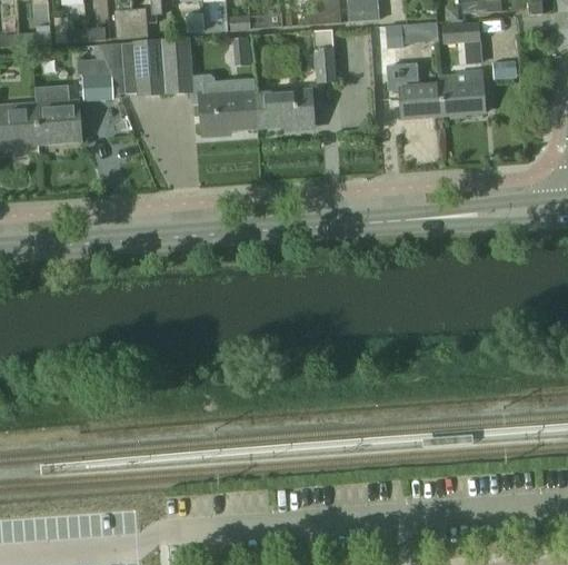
[(481,11),(480,0),(462,0),(462,12),(481,11)]
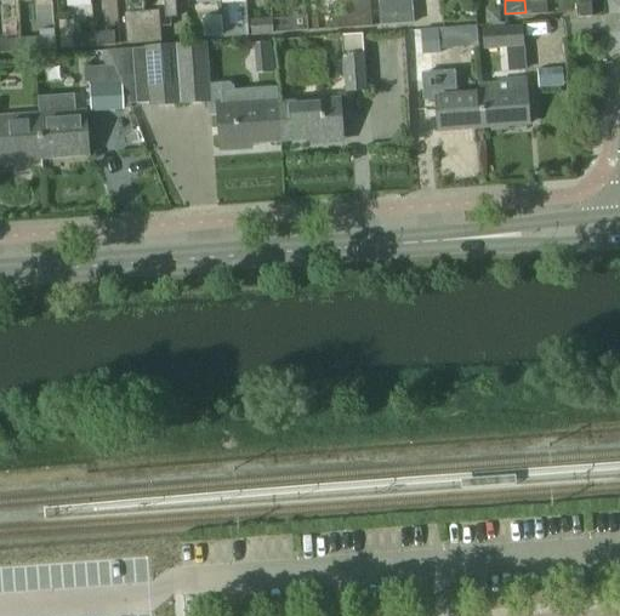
[(524,0),(525,12),(547,10),(546,0),(524,0)]
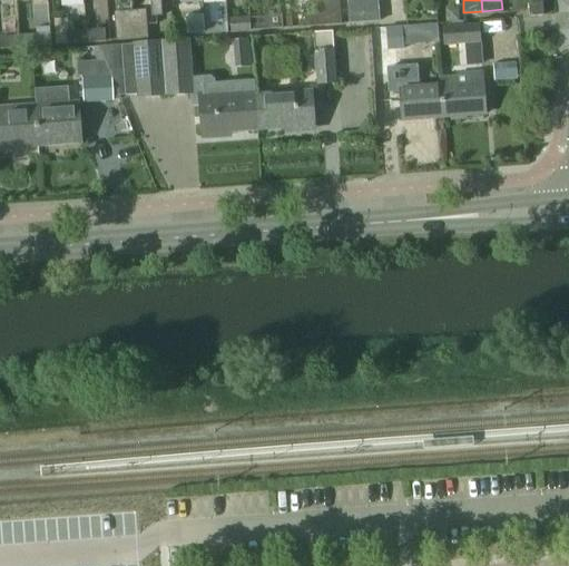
[(530,0),(531,6),(532,12),(545,11),(543,0),(530,0)]
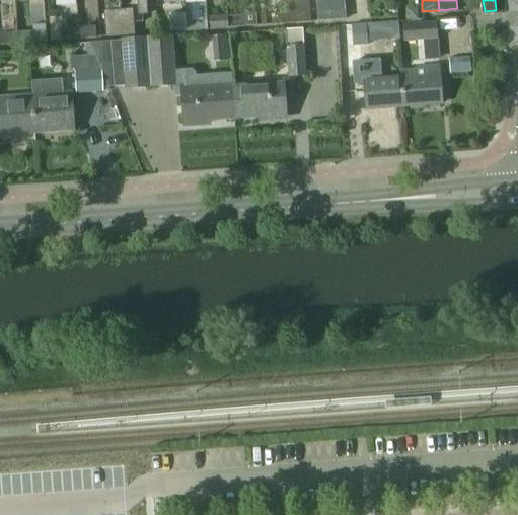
[(344,17),(343,5),(316,6),(317,19),(344,17)]
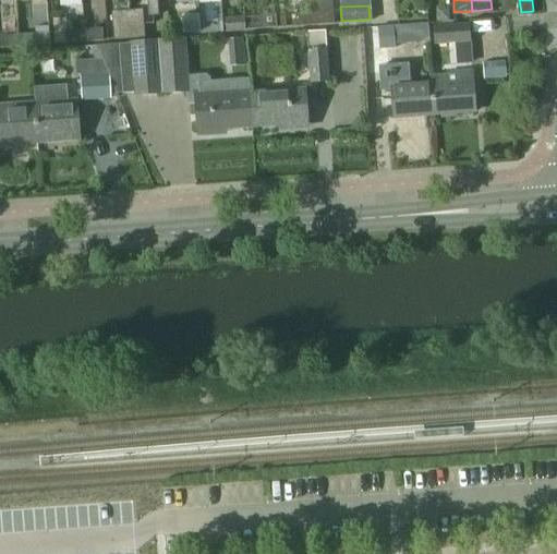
[(449,7),(437,7),(438,17),(449,17),(449,7)]
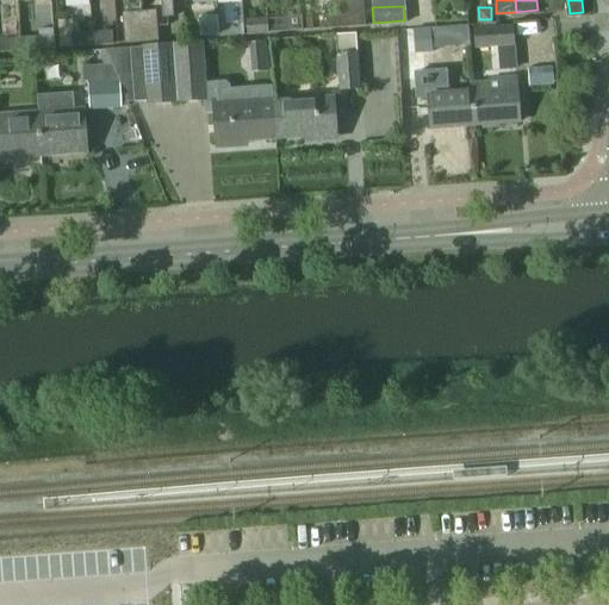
[(124,25),(157,24),(156,10),(123,11),(124,25)]
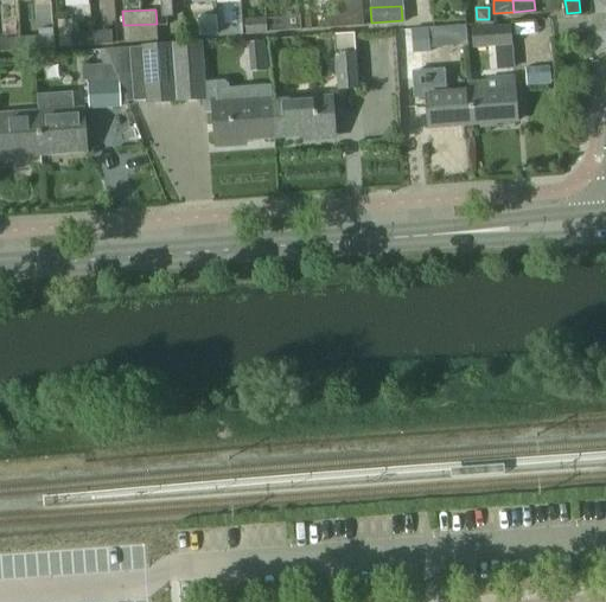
[(359,10),(339,12),(340,24),(361,23),(359,10)]
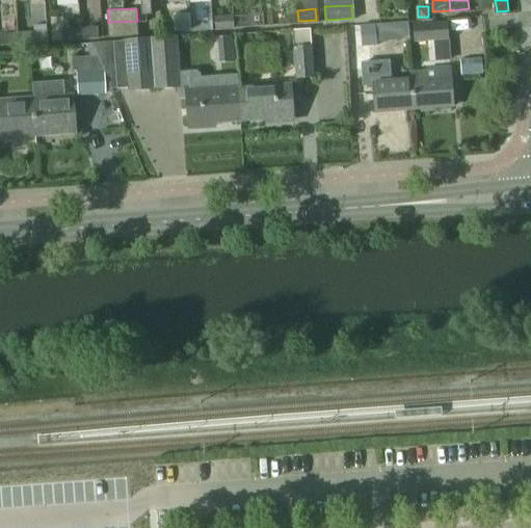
[(298,21),(297,10),(279,11),(280,23),(298,21)]
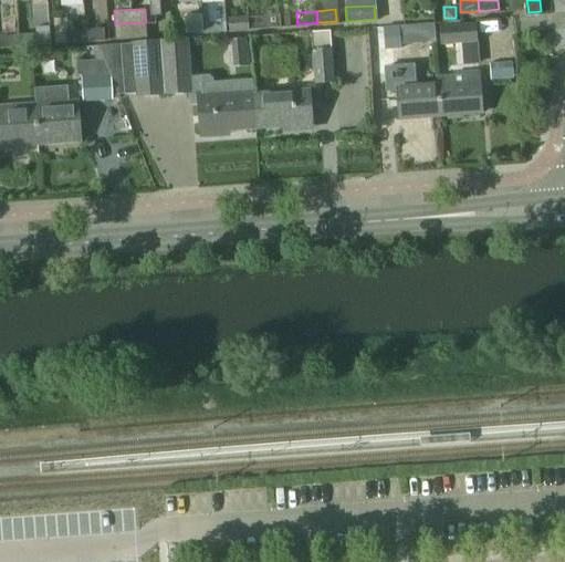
[(249,28),(248,16),(248,14),(229,16),(230,30),(249,29),(249,28)]
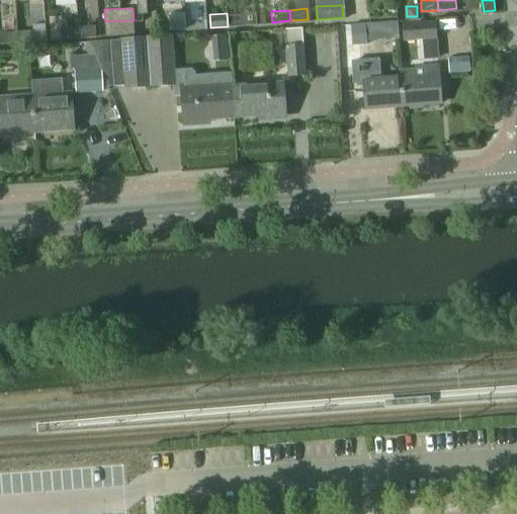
[(246,13),(227,14),(228,25),(246,24),(246,13)]
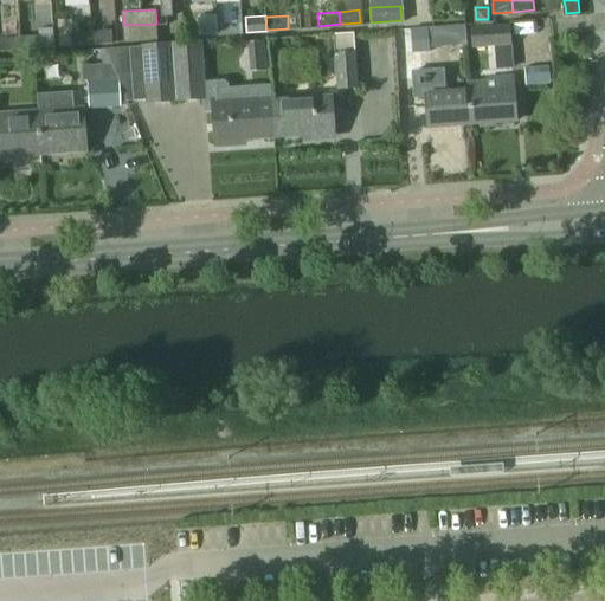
[(238,32),(237,21),(219,23),(220,33),(238,32)]
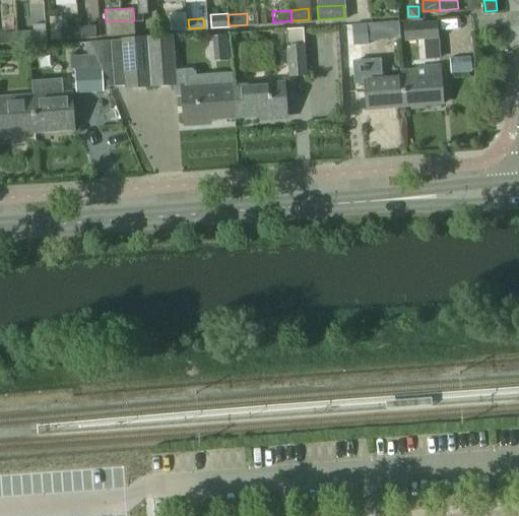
[(135,33),(134,20),(106,21),(107,35),(135,33)]
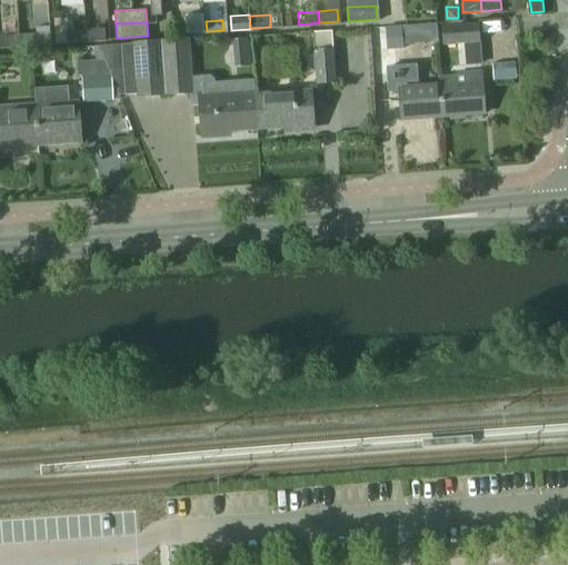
[(442,42),(478,40),(477,22),(441,25),(442,42)]
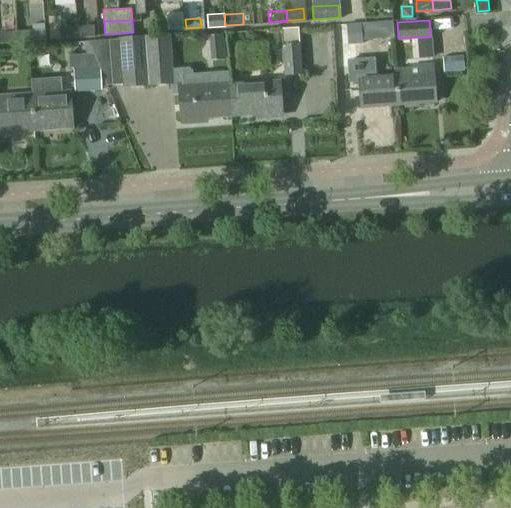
[(363,38),(361,21),(347,23),(348,41),(363,40),(363,38)]
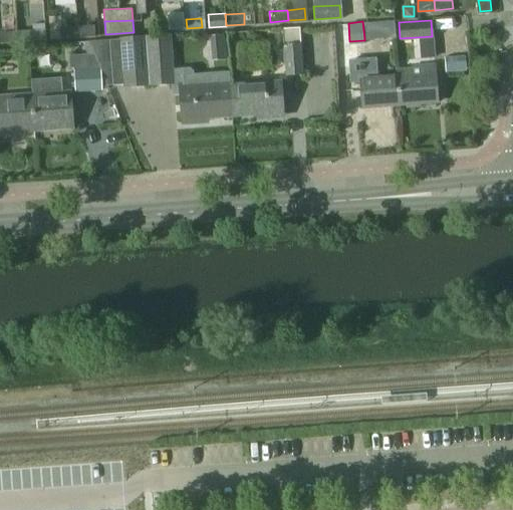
[(95,23),(76,24),(77,36),(95,35),(95,23)]
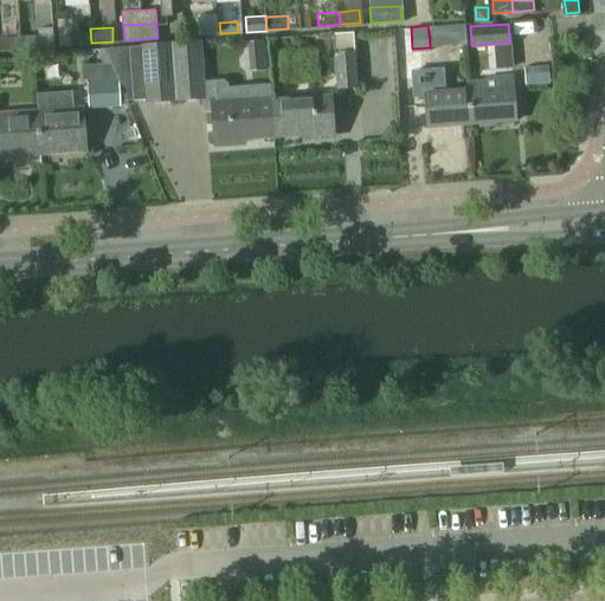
[(91,43),(90,28),(72,30),(73,44),(91,43)]
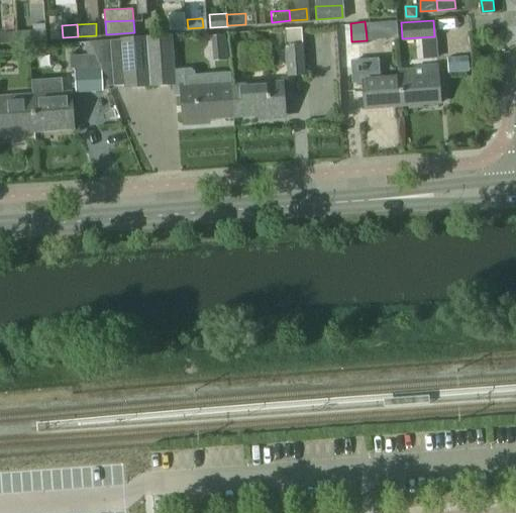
[(287,74),(304,73),(301,26),(284,27),(287,74)]
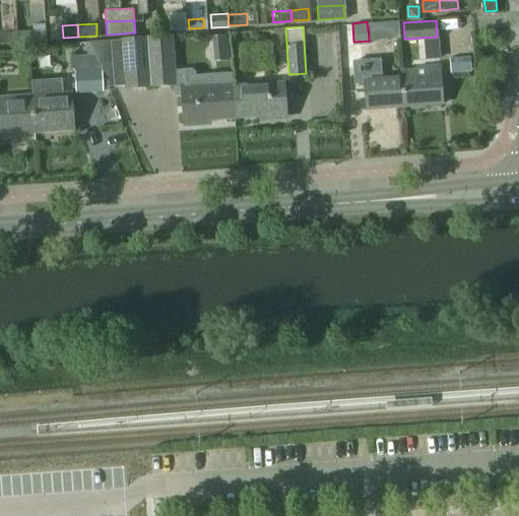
[(31,40),(31,29),(15,30),(16,42),(31,40)]
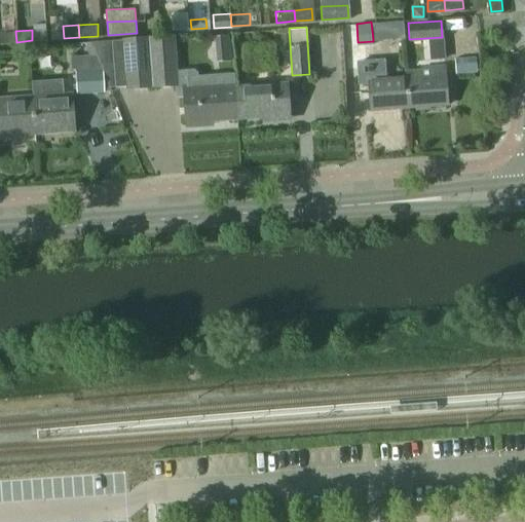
[(0,32),(0,38),(0,43),(16,42),(15,31),(0,32)]
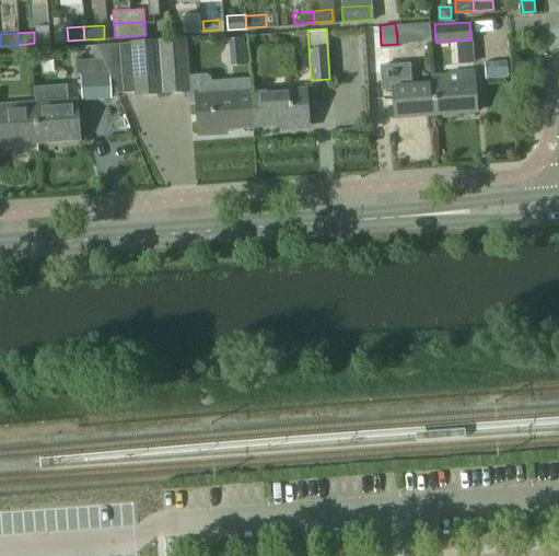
[(246,50),(245,35),(231,35),(231,50),(246,50)]
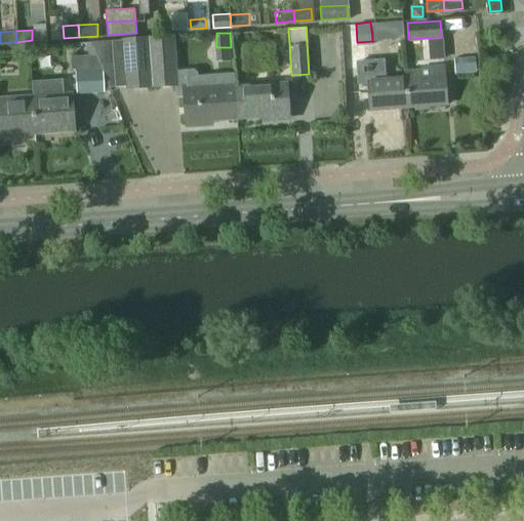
[(126,86),(176,83),(172,34),(111,39),(114,69),(115,85),(126,84),(126,86)]
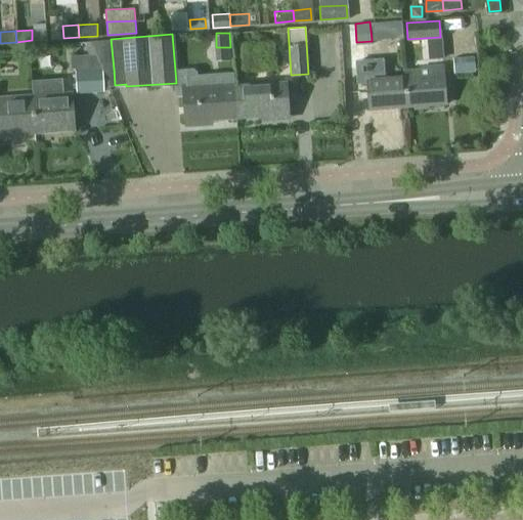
[(111,39),(92,40),(98,53),(104,69),(111,85),(115,85),(114,69),(111,39)]
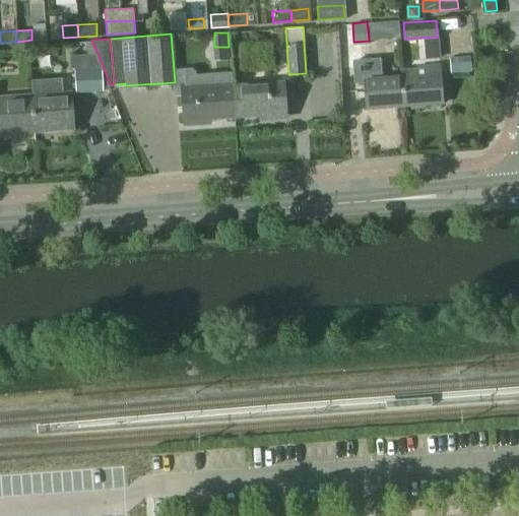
[(342,43),(343,66),(364,65),(363,42),(342,43)]
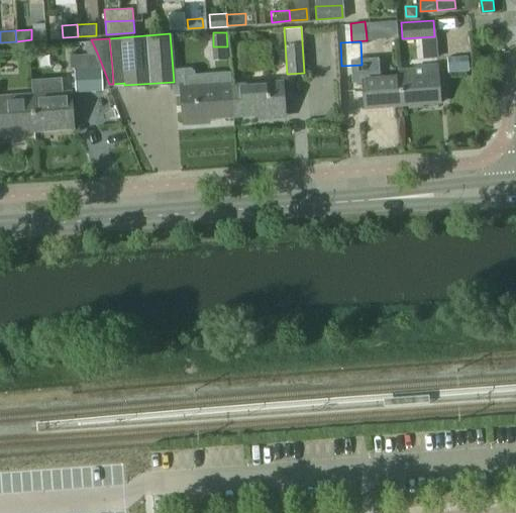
[(97,53),(71,54),(71,67),(75,66),(75,70),(103,68),(97,53)]
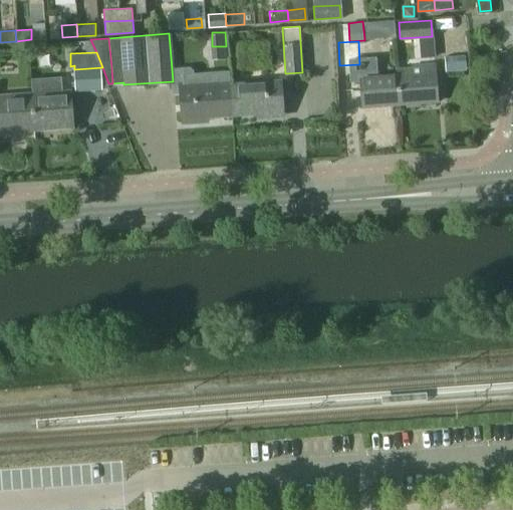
[(398,73),(400,102),(437,99),(434,63),(418,64),(419,72),(398,73)]
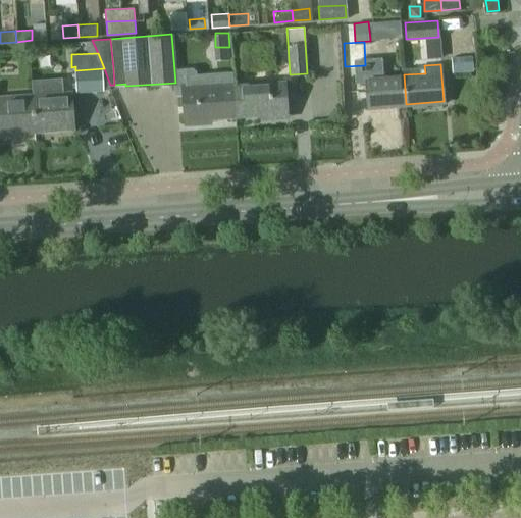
[(368,107),(406,104),(404,74),(382,76),(381,69),(365,70),(368,107)]
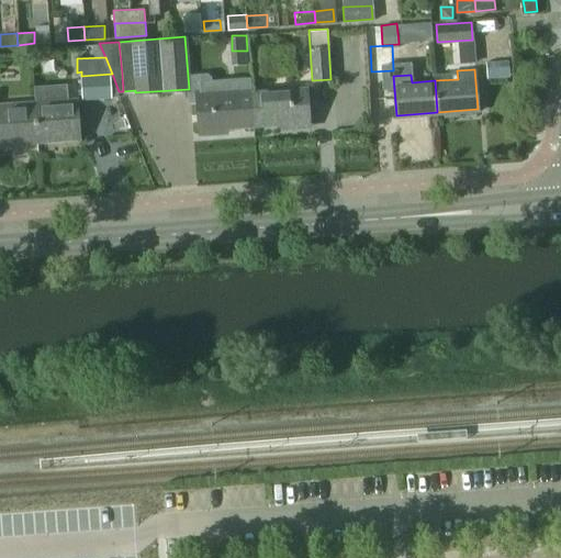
[(35,100),(34,100),(37,142),(79,138),(82,138),(79,97),(76,97),(68,97),(67,84),(34,86),(35,100)]
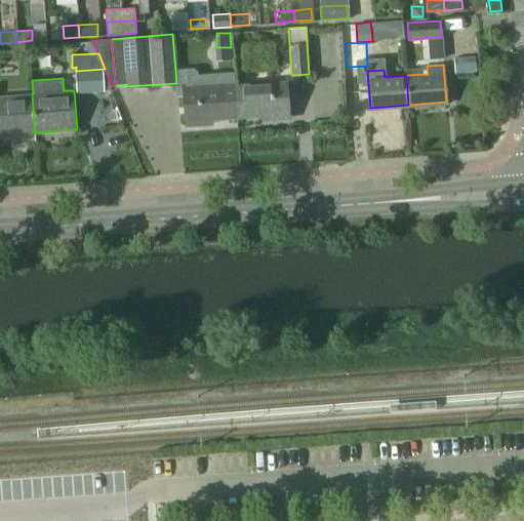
[(234,84),(237,117),(288,113),(285,80),(234,84)]
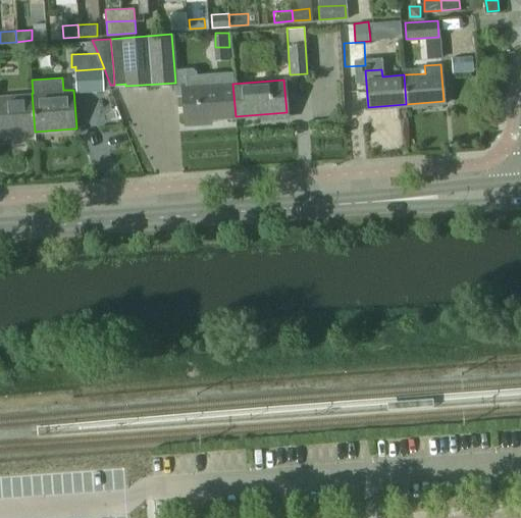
[(185,120),(236,116),(232,84),(181,88),(185,120)]
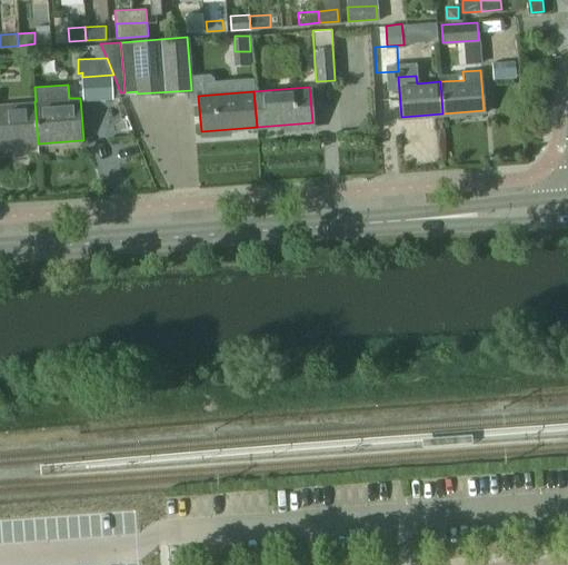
[(35,101),(0,103),(0,146),(38,144),(35,101)]
